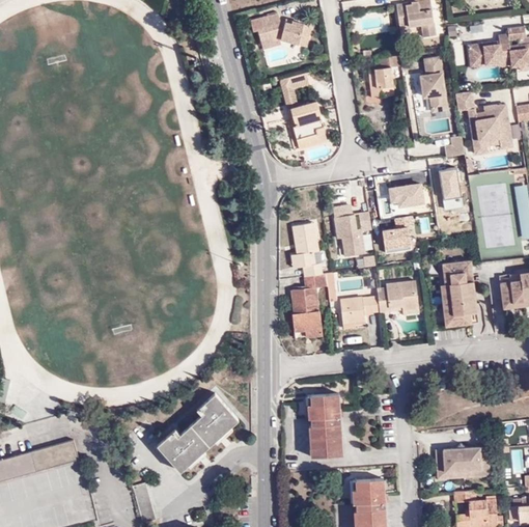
[(414,0),(414,2),(397,4),(400,25),(422,22),(424,34),(438,33),(434,0),(414,0)]
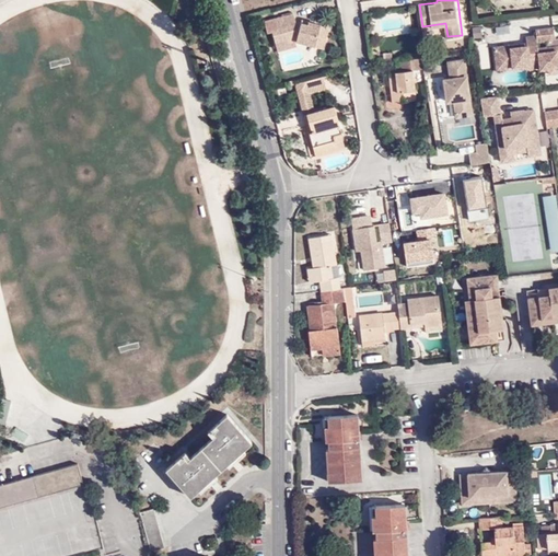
[(292,14),(264,22),(267,34),(271,33),(277,53),(298,46),(324,51),(328,32),(321,30),(322,26),(307,24),(307,26),(299,24),(294,25),(292,14)]
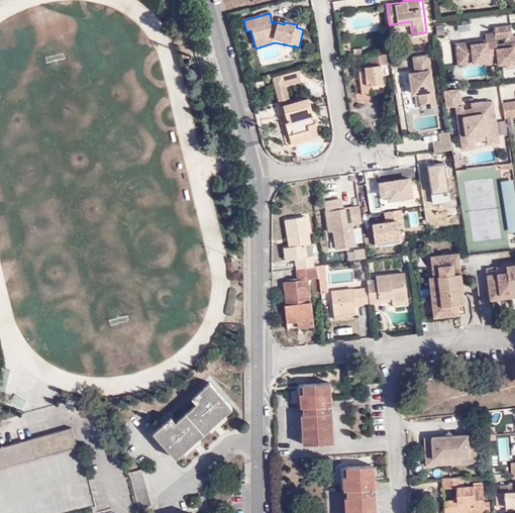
[(454,31),(468,31),(468,21),(454,21),(454,31)]
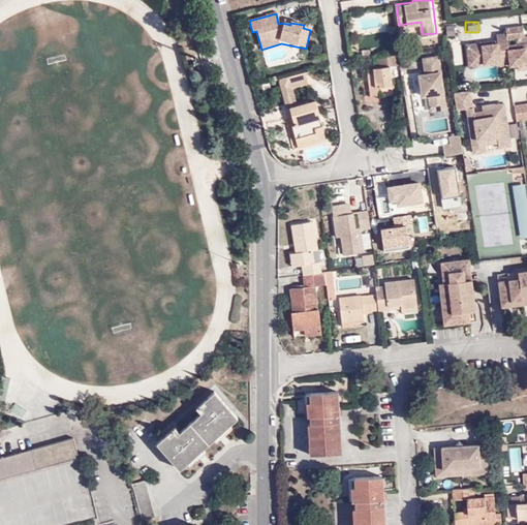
[(521,22),(504,25),(504,30),(505,35),(523,33),(521,22)]
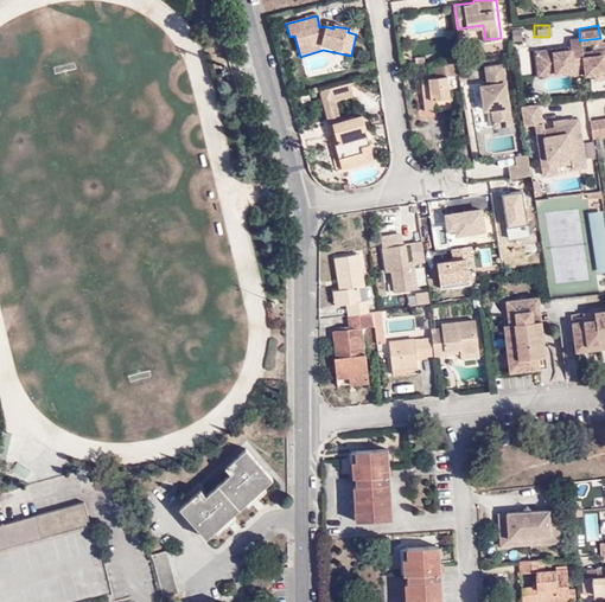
[(580,40),(579,34),(568,36),(570,43),(570,46),(559,47),(559,44),(534,47),(536,64),(553,62),(554,70),(572,68),(573,71),(585,70),(581,49),(580,40)]
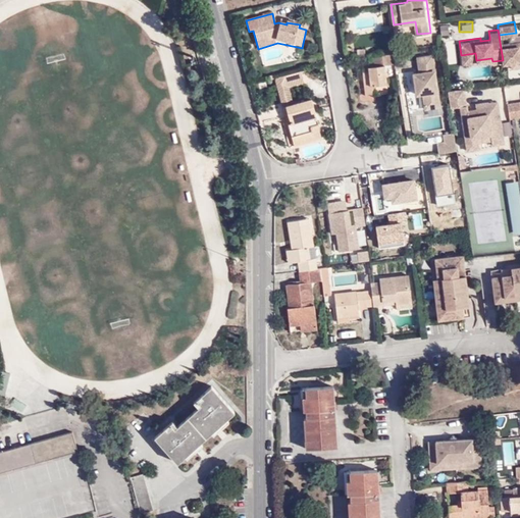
[(503,60),(503,61),(510,60),(519,58),(519,53),(519,52),(519,38),(500,42),(503,60)]
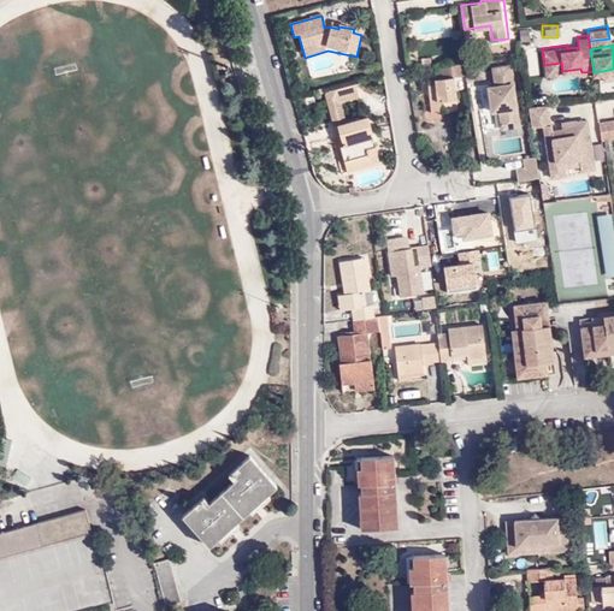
[(455,81),(468,79),(466,63),(438,67),(441,83),(426,85),(430,116),(459,112),(455,81)]
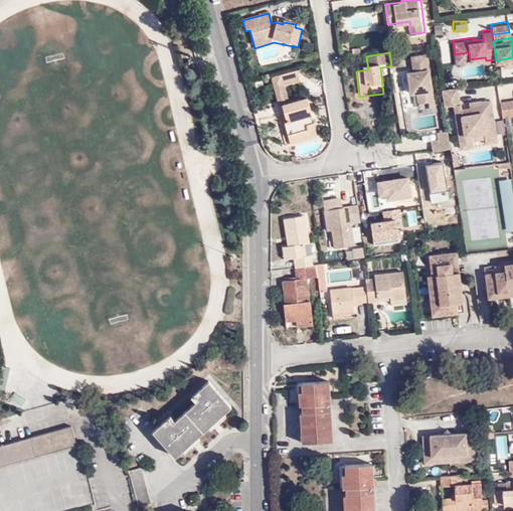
[(421,105),(436,103),(429,52),(414,54),(416,68),(410,69),(412,91),(419,91),(421,105)]
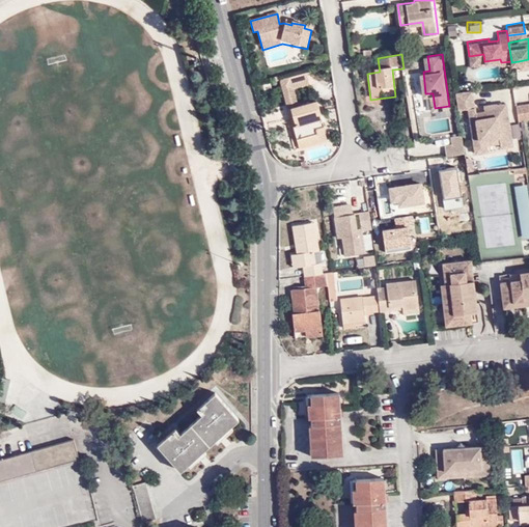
[(470,63),(484,61),(483,54),(469,56),(470,63)]
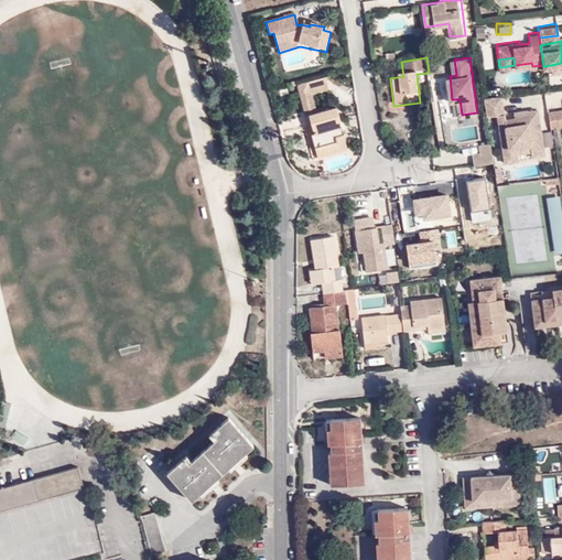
[(326,93),(324,81),(295,88),(299,98),(309,96),(326,93)]
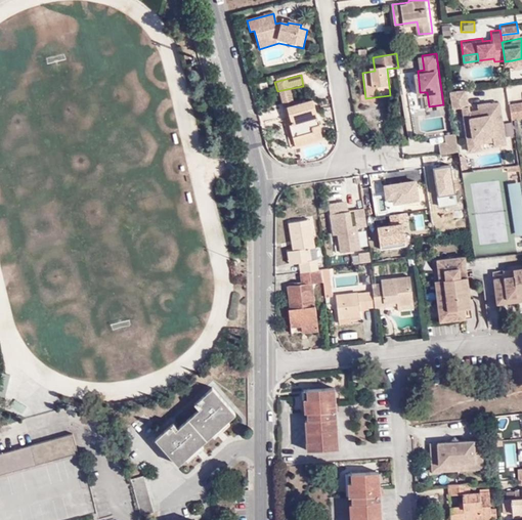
[(467,88),(450,90),(453,106),(465,104),(469,141),(480,140),(479,135),(492,134),(493,137),(506,136),(501,100),(491,102),(491,105),(480,106),(480,109),(471,111),(470,103),(469,103),(467,88)]
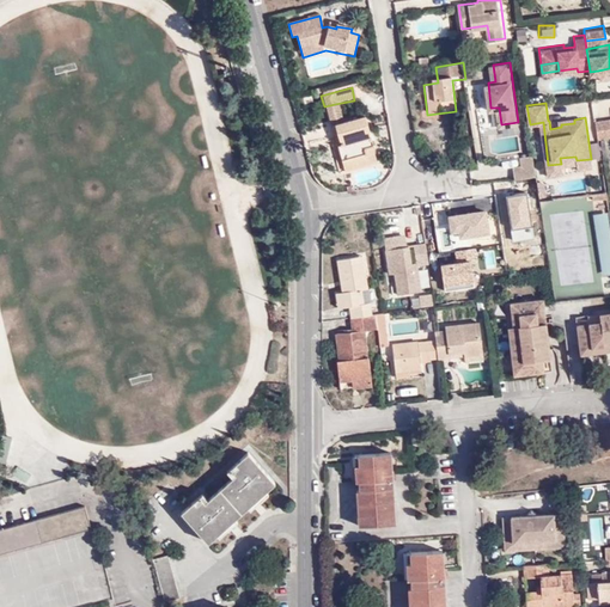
[(324,106),(325,116),(337,112),(335,104),(324,106)]
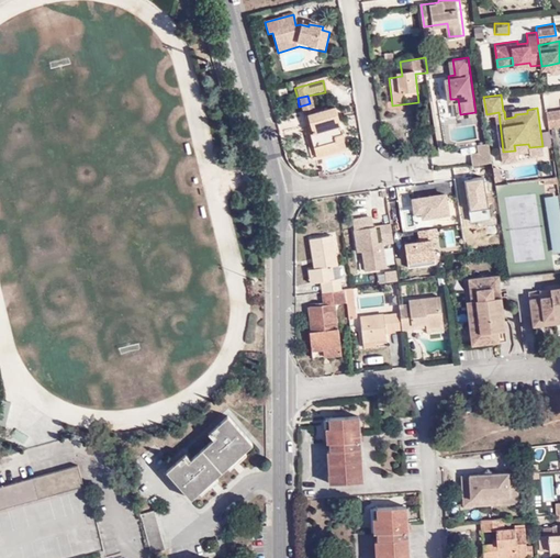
[(299,107),(303,119),(313,116),(310,103),(299,107)]
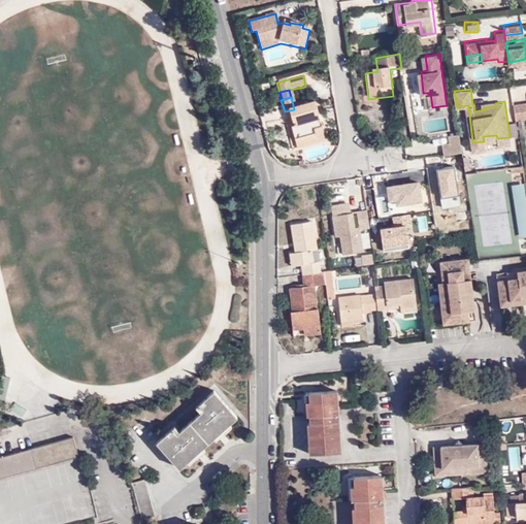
[(525,101),(516,103),(518,118),(525,117),(525,101)]
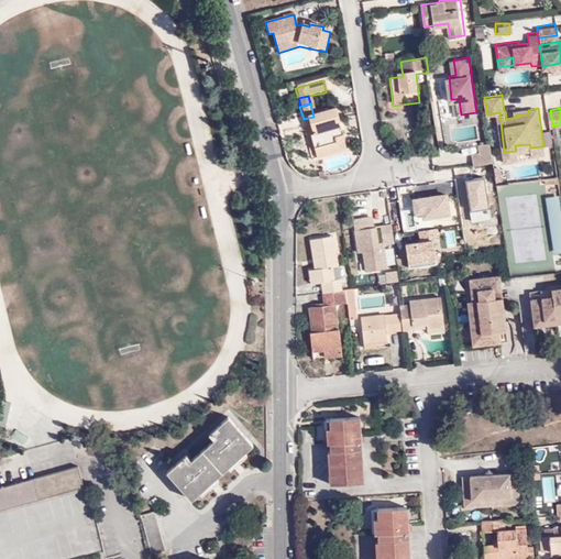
[(304,119),(312,154),(336,150),(333,140),(341,138),(334,111),(314,117),(304,119)]
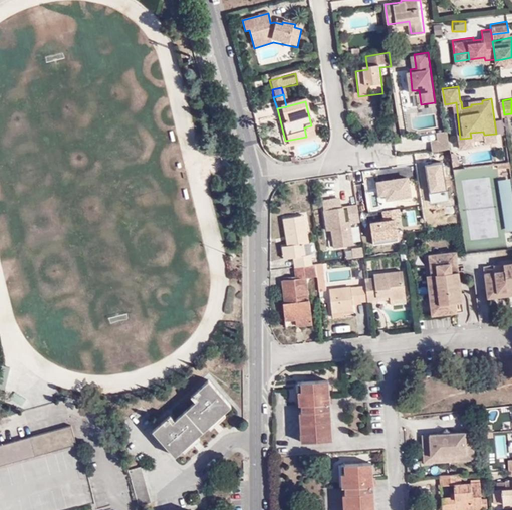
[(315,141),(311,125),(304,128),(306,137),(285,141),(287,149),(315,141)]
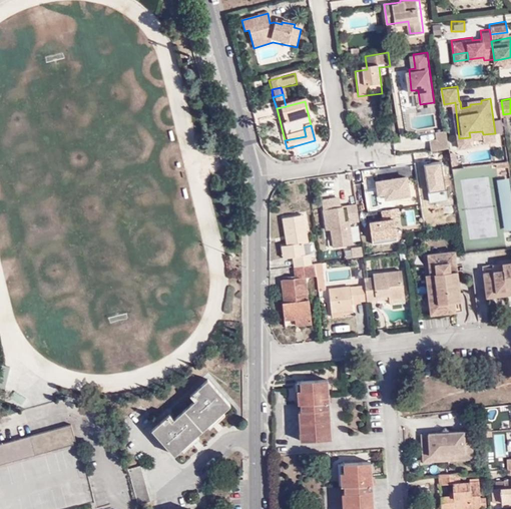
[(432,148),(449,145),(447,127),(437,129),(438,137),(431,138),(432,148)]
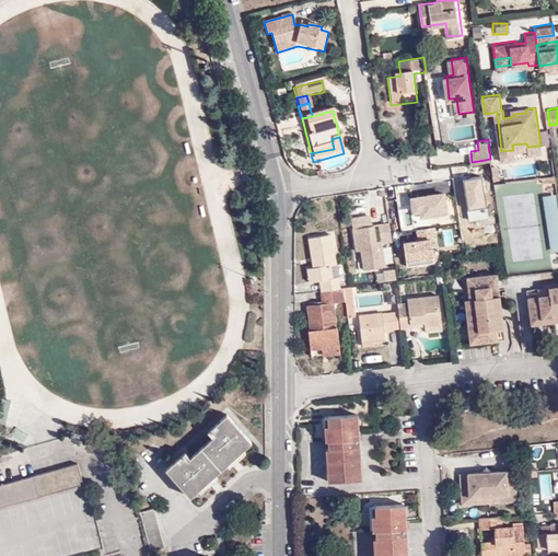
[(500,181),(498,164),(491,164),(496,183),(500,181)]
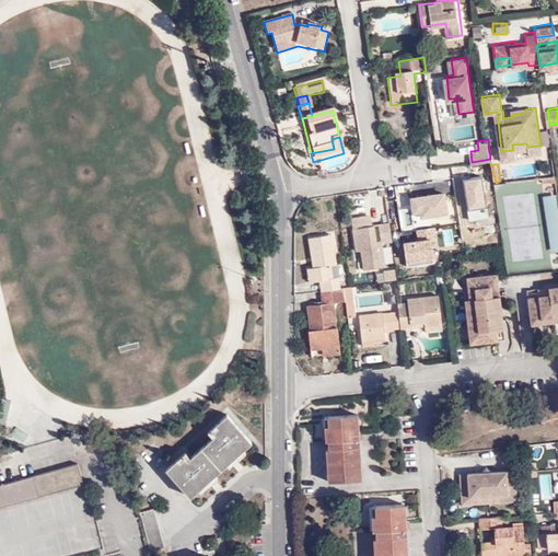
[(557,228),(556,216),(545,218),(550,244),(557,242),(557,228)]
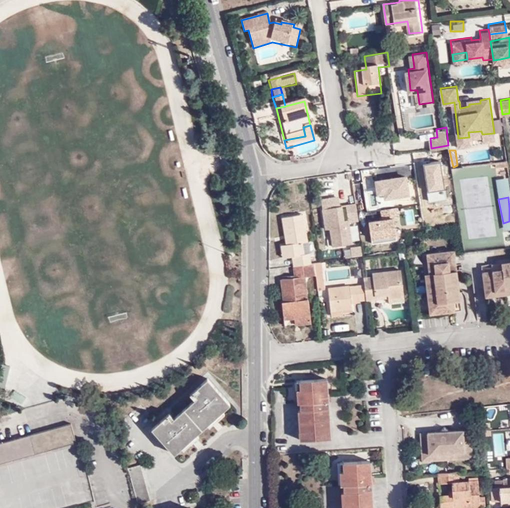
[(346,219),(357,217),(355,202),(344,203),(346,218),(346,219)]
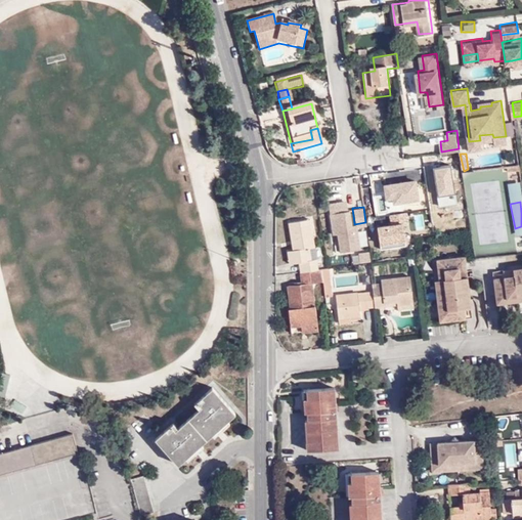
[(355,230),(351,231),(350,224),(348,209),(329,212),(332,233),(336,233),(338,251),(358,249),(355,230)]
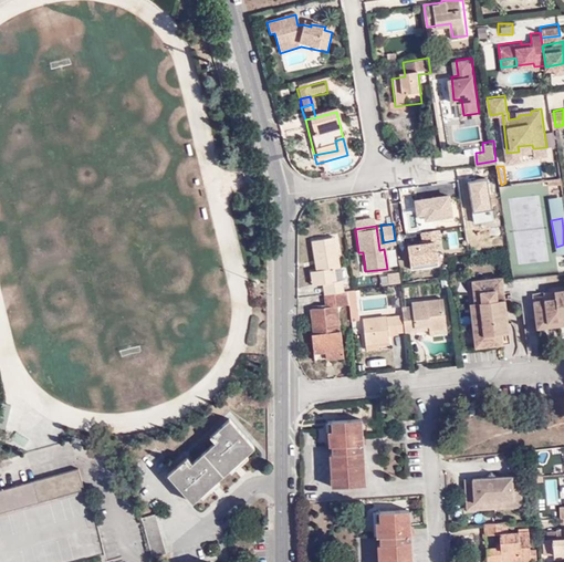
[(325,287),(325,294),(345,291),(344,280),(341,280),(338,268),(343,268),(338,239),(315,241),(319,270),(321,288),(325,287)]
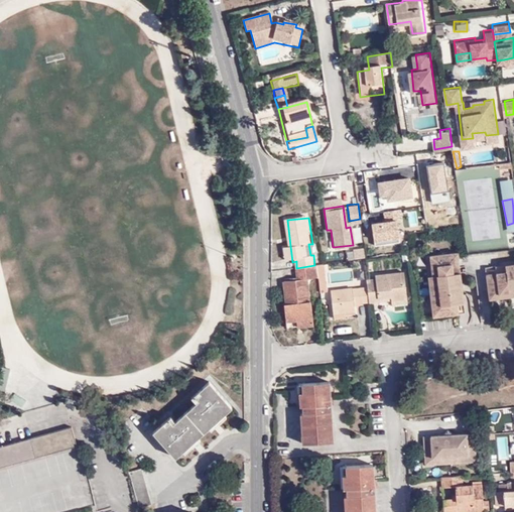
[(457,252),(429,256),(436,316),(458,314),(456,303),(464,302),(457,252)]
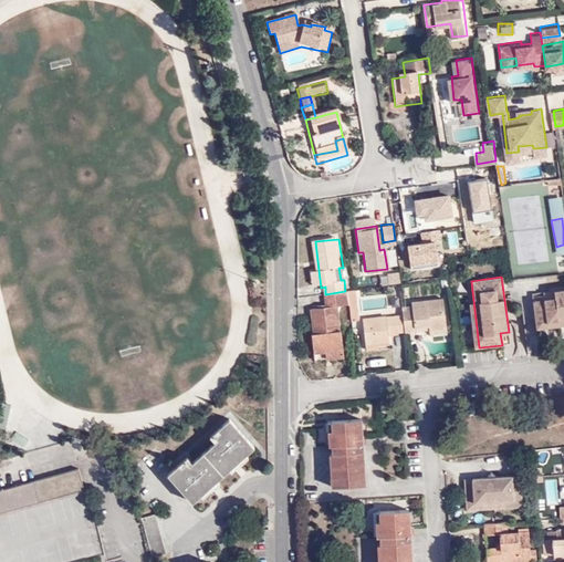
[(474,349),(479,347),(471,281),(466,281),(474,349)]
